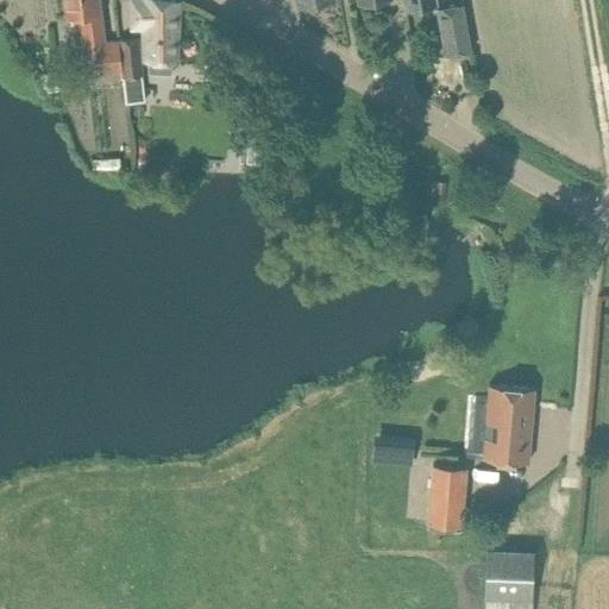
[(86,76),(121,73),(118,39),(104,41),(99,0),(63,0),(66,20),(80,18),(86,76)]
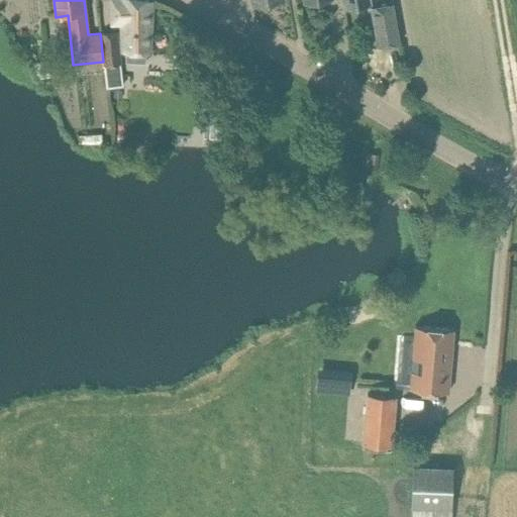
[(112,0),(112,26),(121,26),(120,53),(125,53),(125,63),(145,63),(145,54),(149,54),(150,1),(144,0),(112,0)]
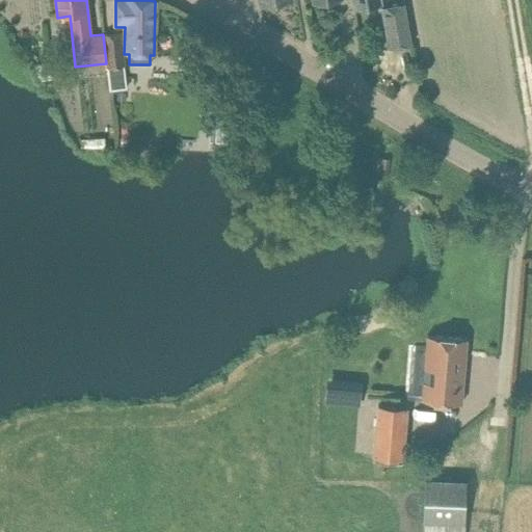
[(404,3),(380,7),(388,48),(411,44),(404,3)]
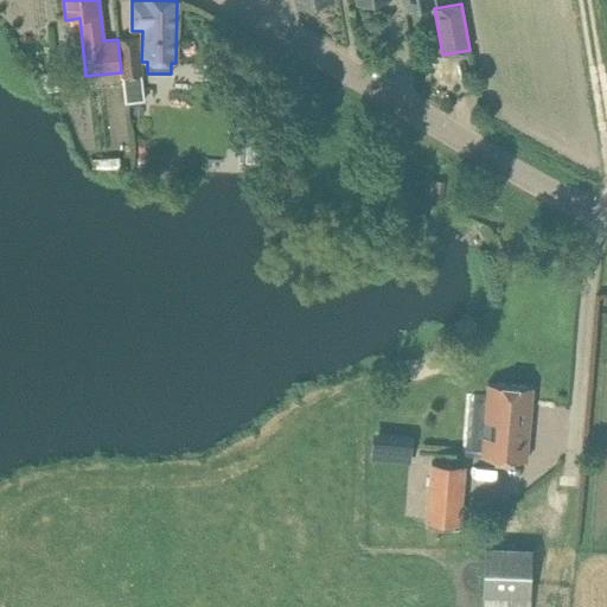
[(136,37),(117,39),(121,72),(121,76),(140,74),(136,37)]
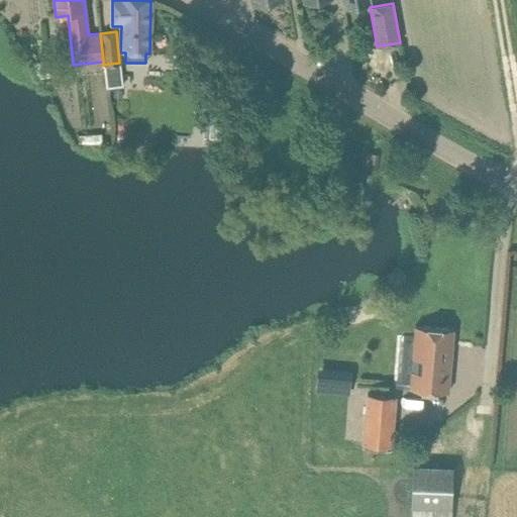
[(122,87),(119,63),(103,65),(106,89),(117,88),(117,87),(122,87)]
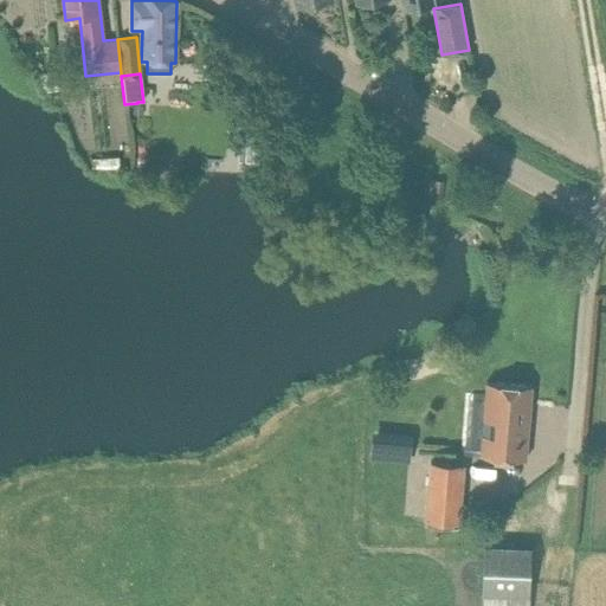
[(526,461),(530,387),(485,384),(484,400),(468,399),(463,450),(479,451),(479,457),(526,461)]
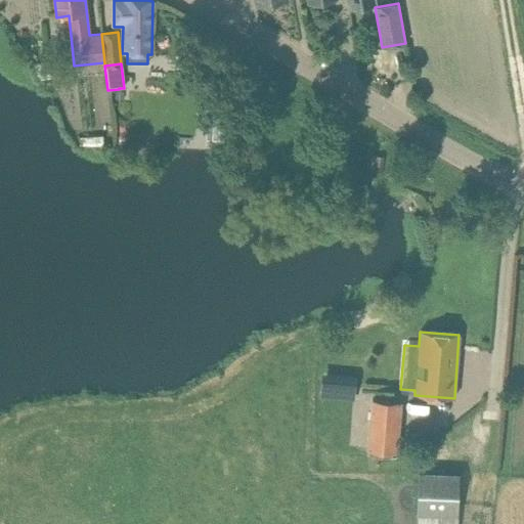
[(321,373),(321,395),(355,396),(355,373),(321,373)]
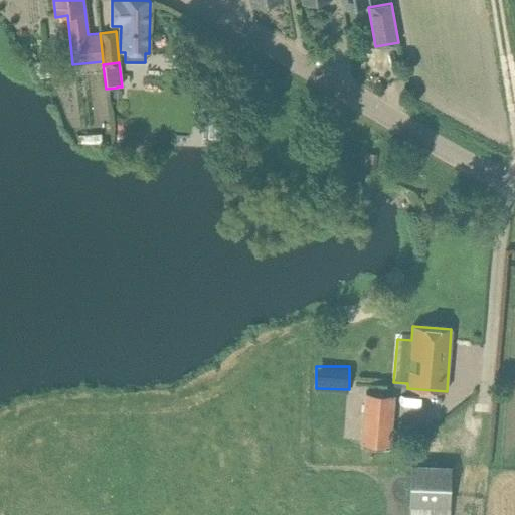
[(394,394),(364,391),(360,441),(390,444),(394,394)]
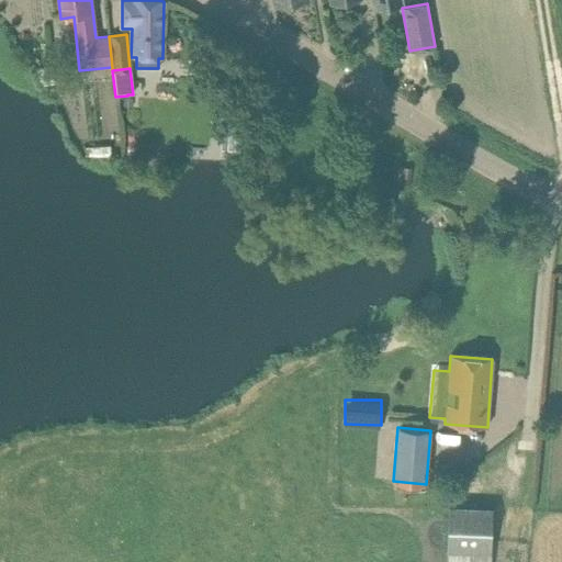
[(491,561),(494,509),(450,507),(447,561),(491,561)]
